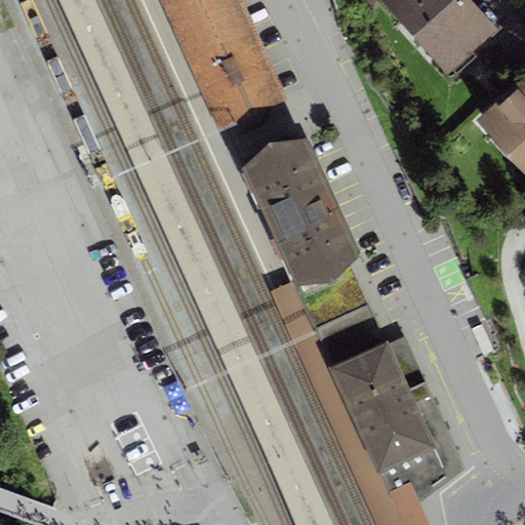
[(333,524),(94,0),(58,0),(291,524),(333,524)]
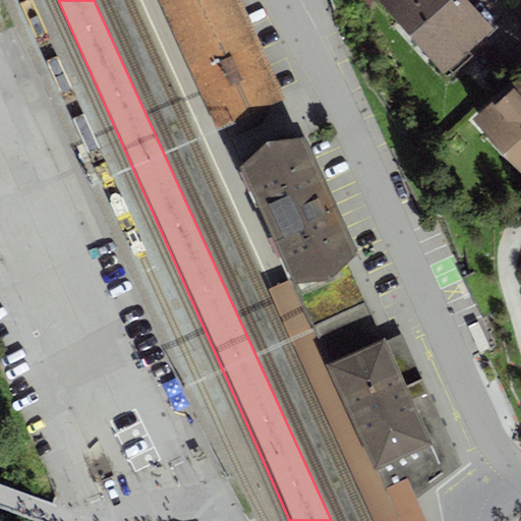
[(163,0),(220,124),(282,97),(238,0),(163,0)]
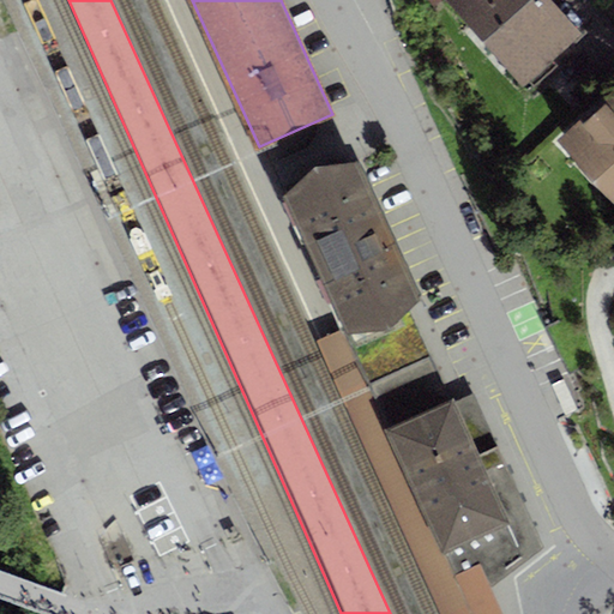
[(548,0),(445,0),(523,85),(579,34),(548,0)]
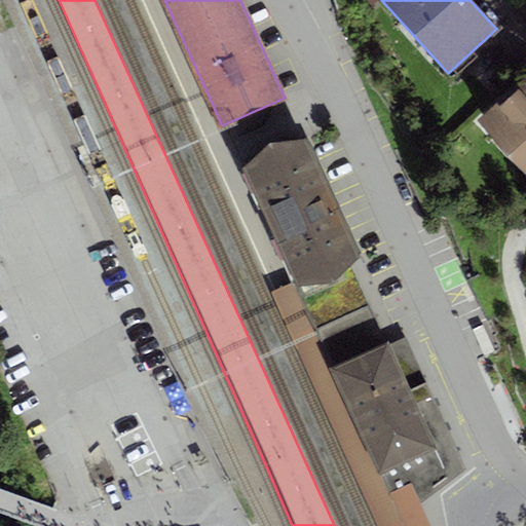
[(525,77),(478,118),(525,174),(525,77)]
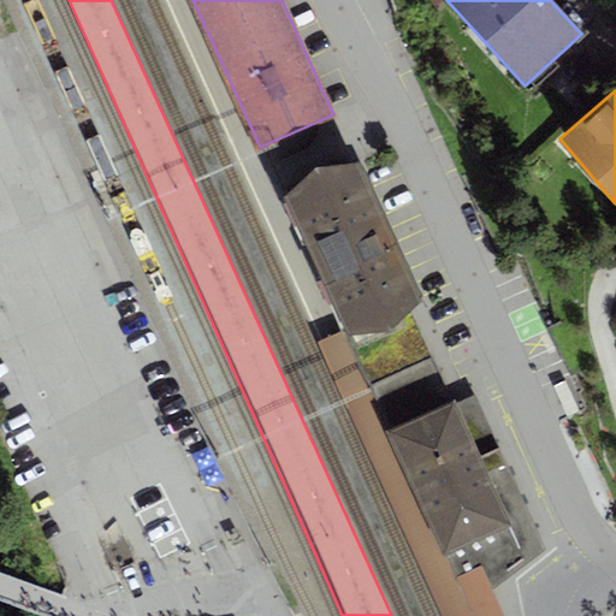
[(314,165),(285,196),(347,333),(388,329),(410,311),(421,300),(360,160),(314,165)]
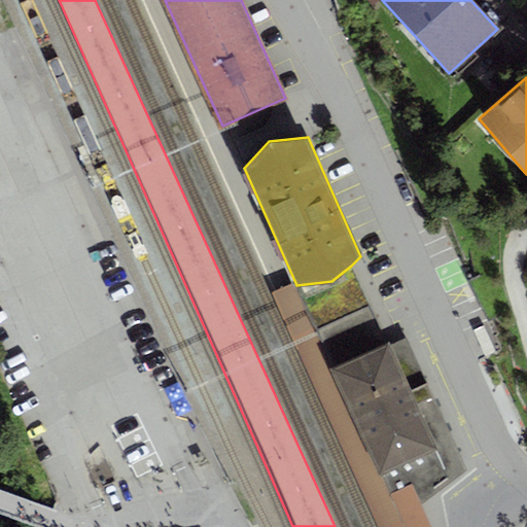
[(331,281),(296,285),(335,367),(387,344),(351,266),(331,281)]
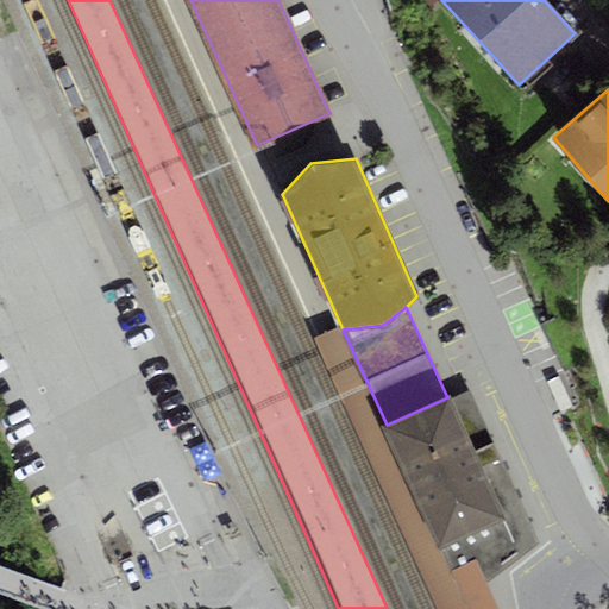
[(343,330),(319,340),(441,608),(497,608),(485,579),(462,595),(441,546),(387,425),(343,330)]
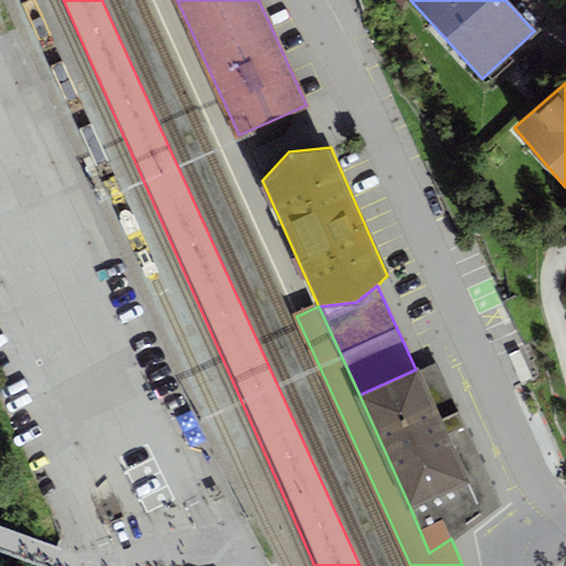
[(359,395),(410,507),(486,474),(436,360),(423,366),(416,369),(359,395)]
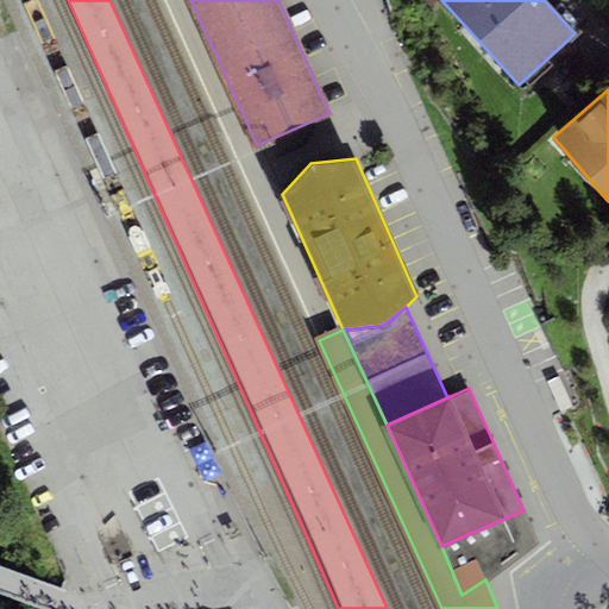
[(539,542),(523,510),(441,546),(462,595),(485,579),(509,564),(539,542)]
